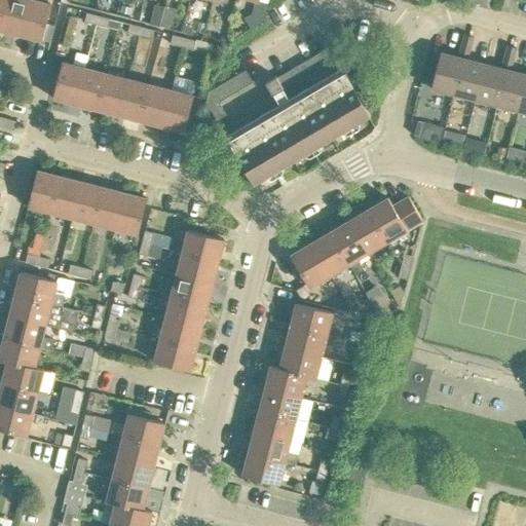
[(4,0),(0,20),(0,29),(20,34),(28,0),(4,0)]
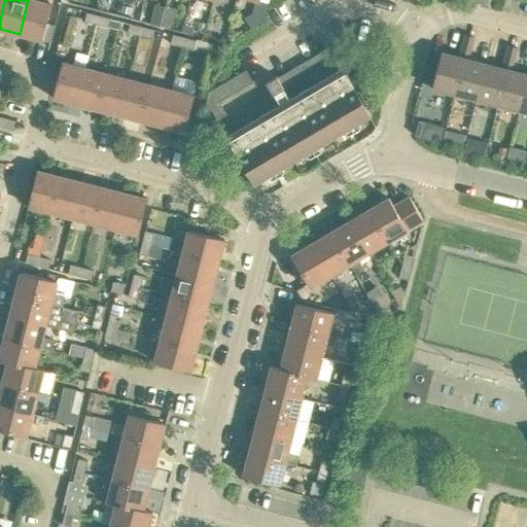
[(35,0),(28,0),(20,34),(42,40),(42,37),(46,25),(51,4),(35,0)]
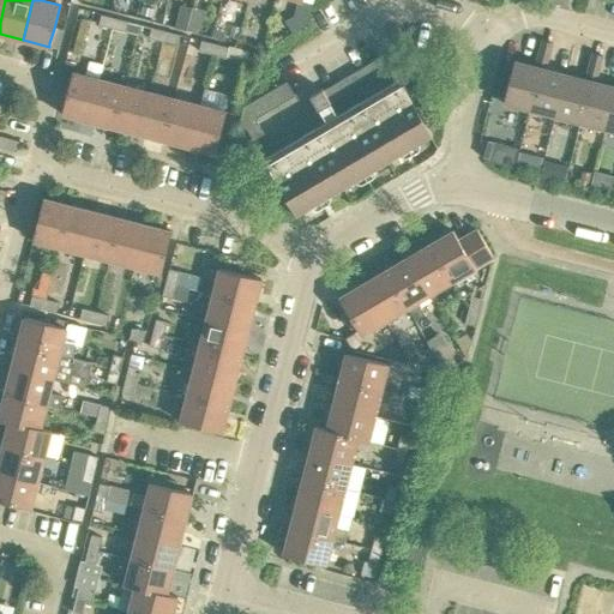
[(152,18),(154,10),(142,7),(140,14),(152,18)]
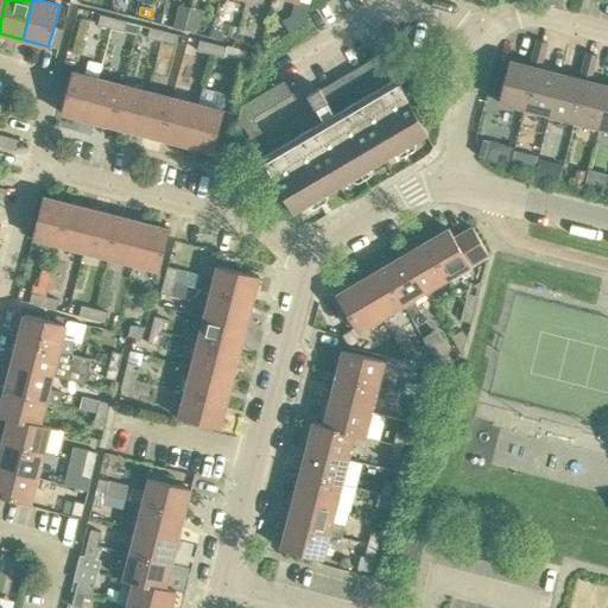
[(97,25),(111,29),(113,18),(100,14),(97,25)]
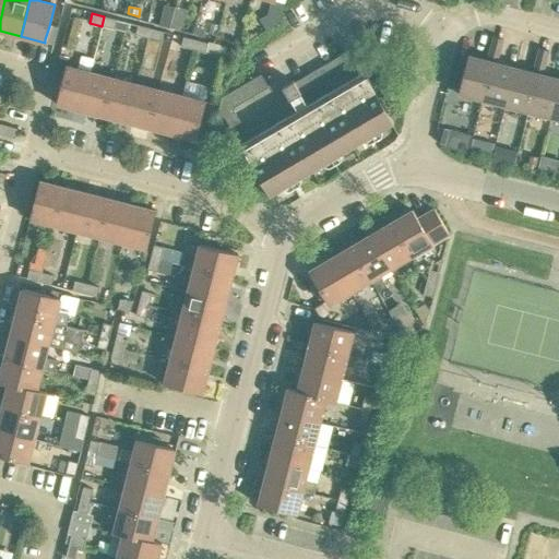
[(104,16),(102,26),(114,30),(117,20),(104,16)]
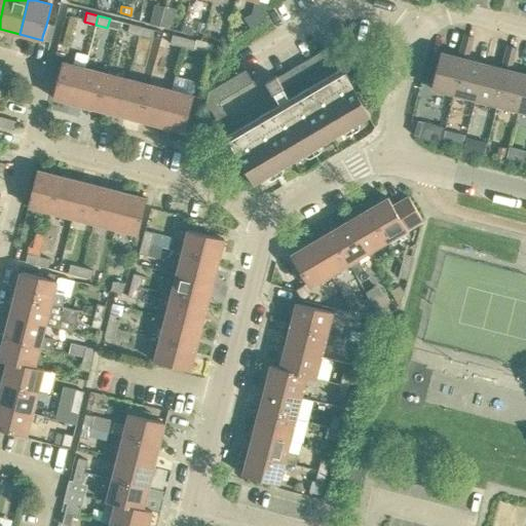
[(127,33),(139,35),(141,27),(129,24),(127,33)]
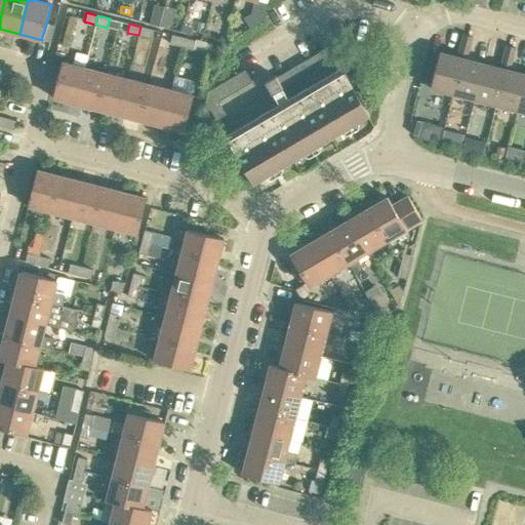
[(184,24),(182,32),(191,34),(193,27),(184,24)]
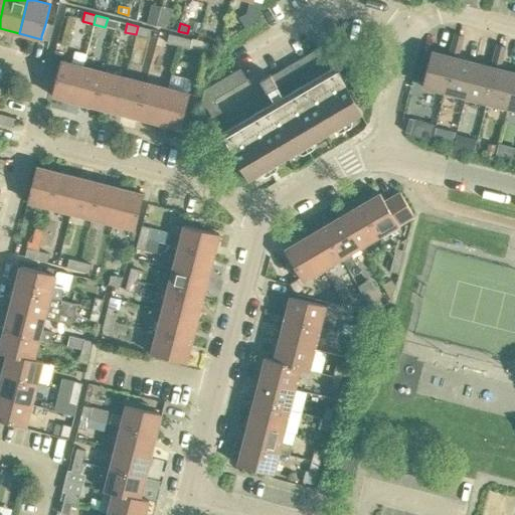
[(49,38),(52,26),(45,24),(41,36),(49,38)]
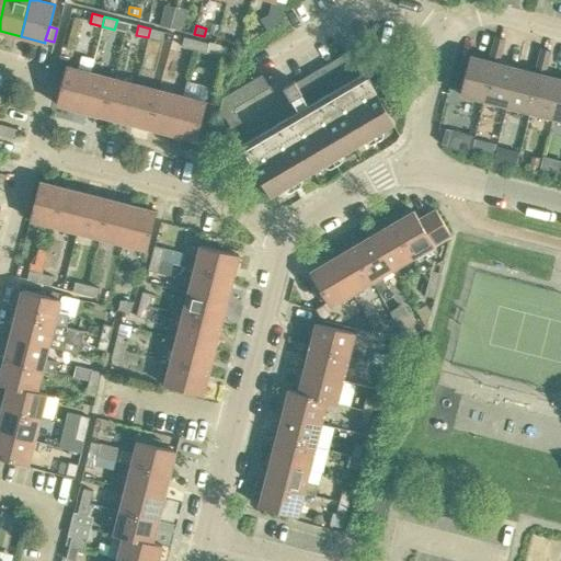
[(150,29),(148,37),(160,41),(162,32),(150,29)]
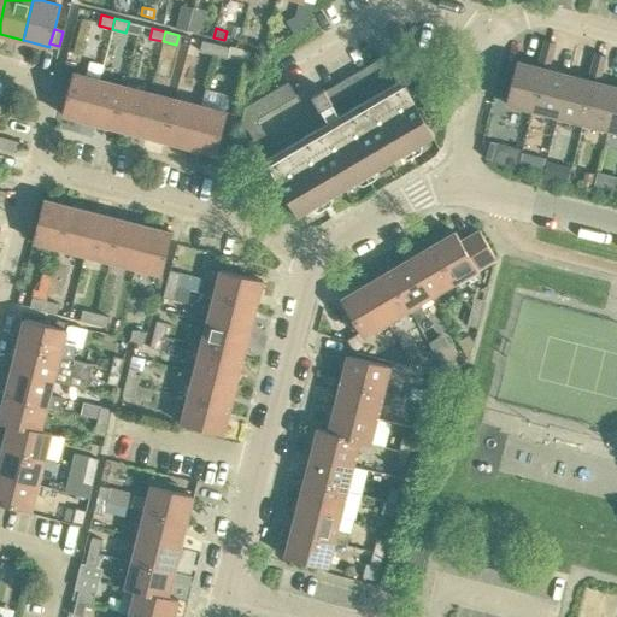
[(544,40),(541,53),(551,56),(554,42),(544,40)]
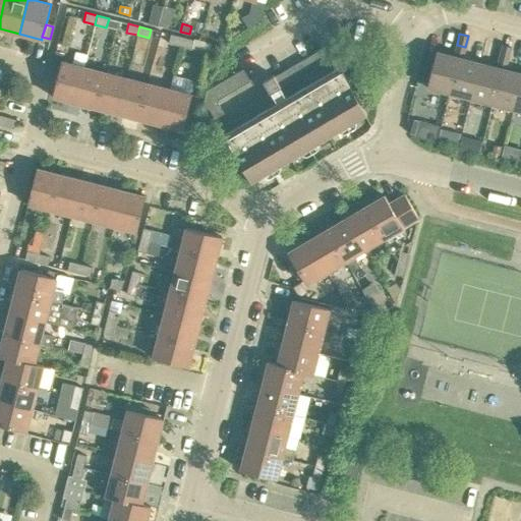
[(168,43),(180,46),(182,38),(171,35),(168,43)]
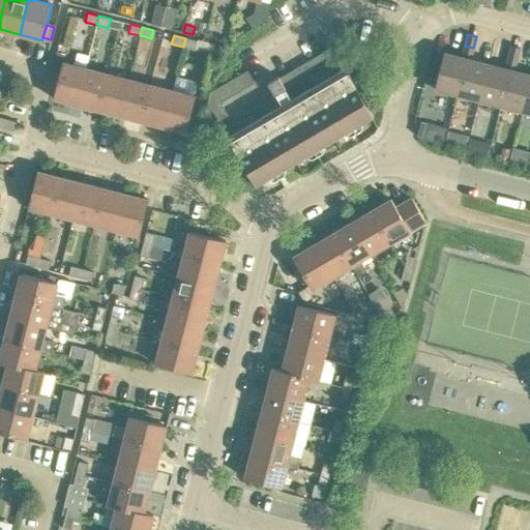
[(185,38),(183,47),(195,50),(197,41),(185,38)]
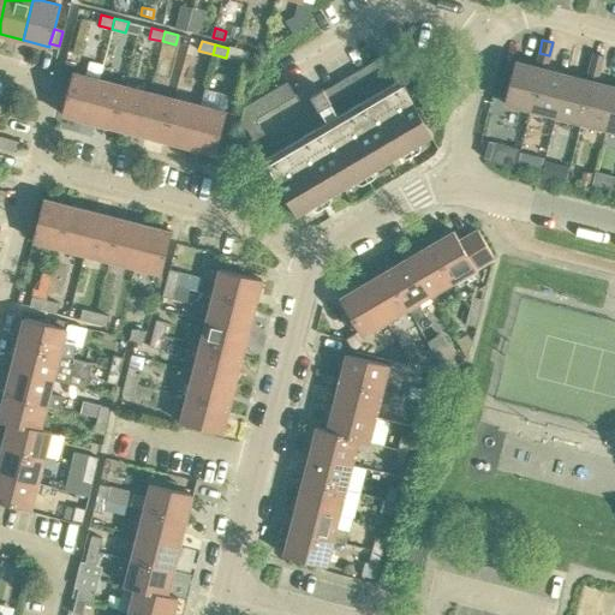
[(503,103),(530,109),(541,67),(545,69),(549,55),(539,53),(536,66),(514,61),(503,103)]
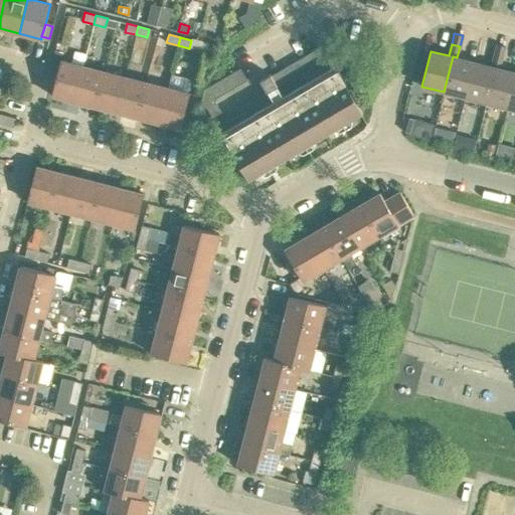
[(493,55),(502,57),(505,46),(496,44),(493,55)]
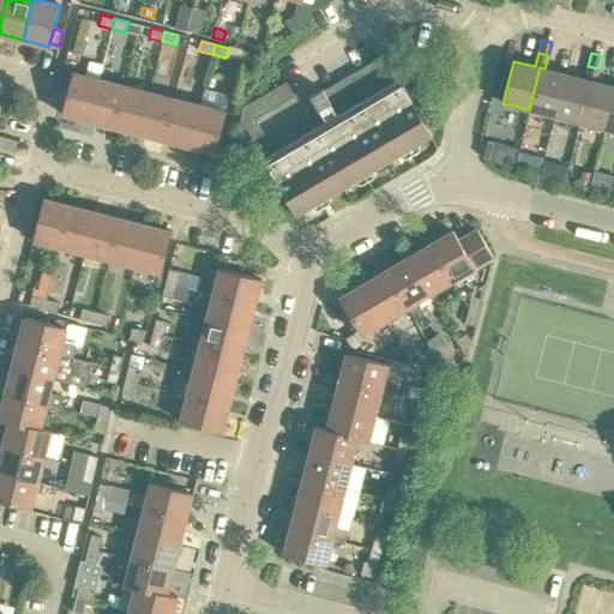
[(385,54),(372,61),(377,71),(390,62),(385,54)]
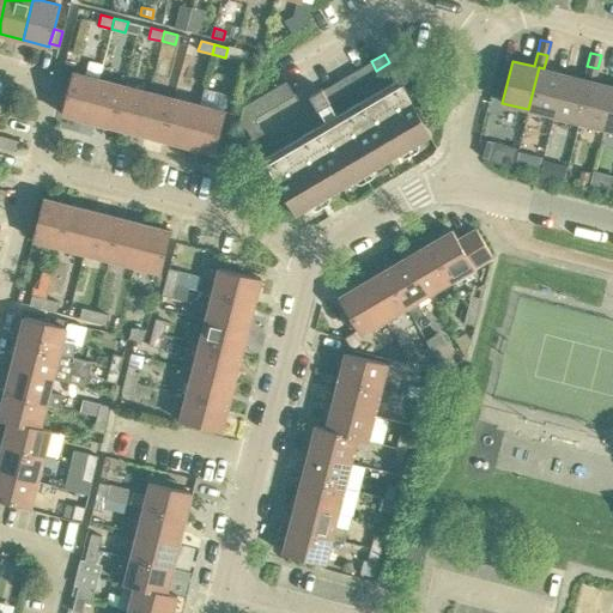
[(61,114),(87,121),(98,78),(74,72),(77,64),(66,61),(62,77),(71,78),(61,114)]
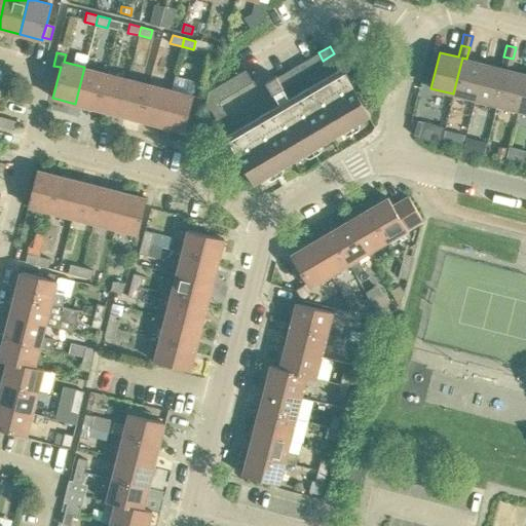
[(318,52),(307,60),(311,67),(323,61),(318,52)]
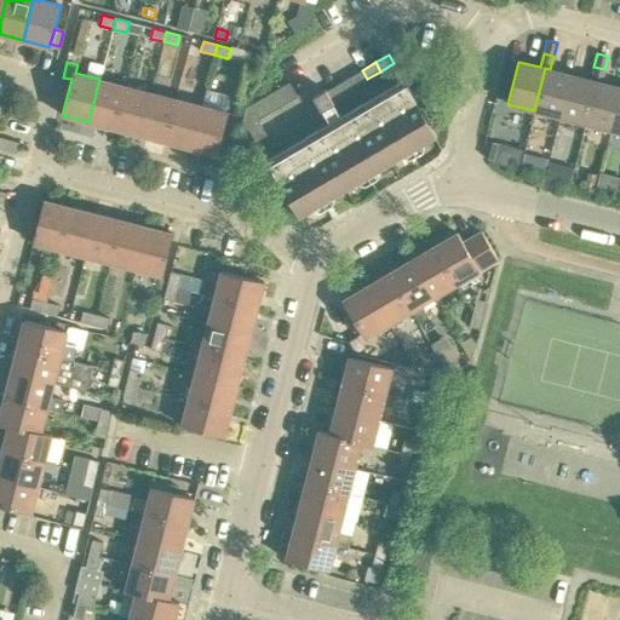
[(585,124),(610,131),(619,91),(619,87),(601,82),(604,69),(593,67),(591,80),(596,81),(585,124)]
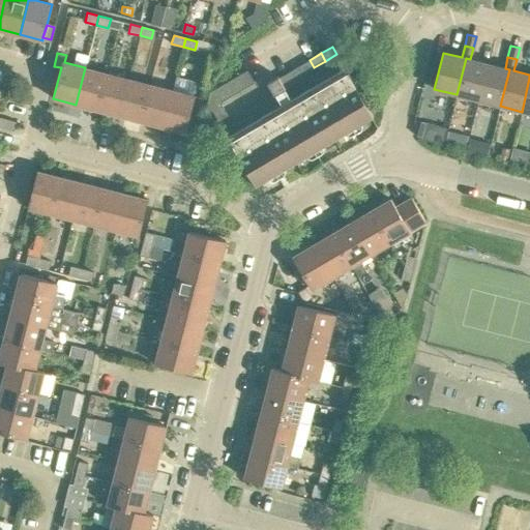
[(457,94),(478,100),(488,64),(470,59),(466,58),(457,94)]
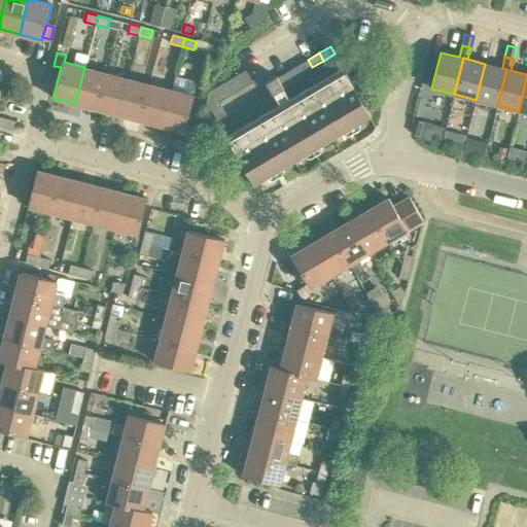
[(308,60),(296,66),(301,74),(312,67),(308,60)]
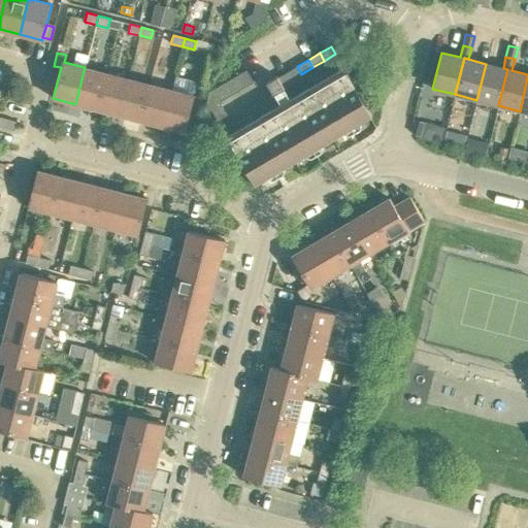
[(476,100),(498,105),(507,69),(503,68),(486,64),(476,100)]
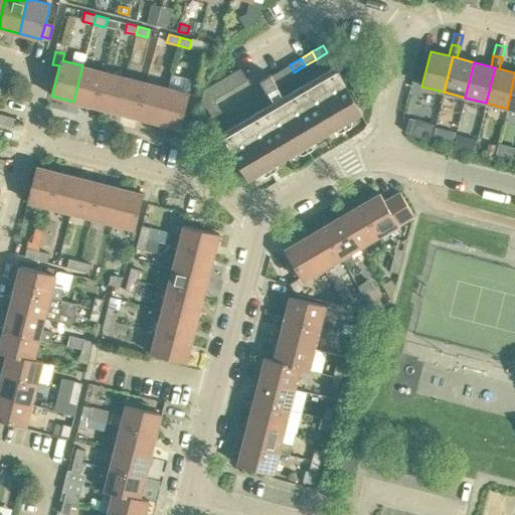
[(290,64),(280,70),(286,80),(296,74),(294,72),(290,64)]
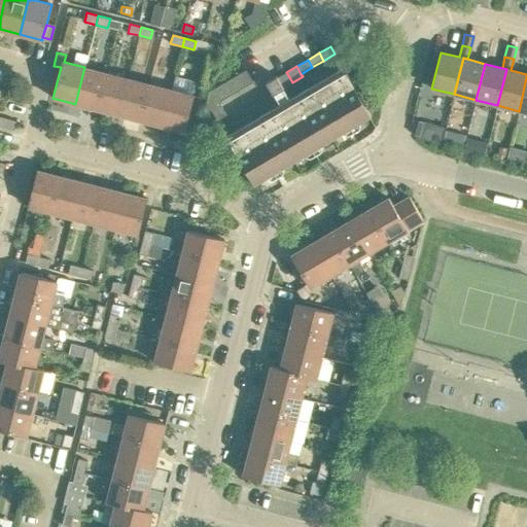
[(75,104),(97,109),(106,73),(84,67),(75,104)]
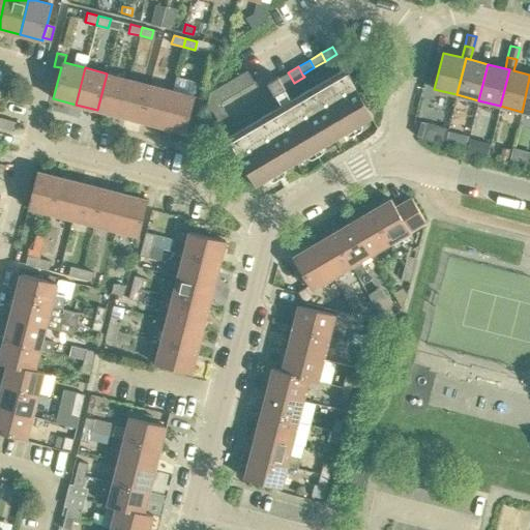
[(247,70),(239,75),(246,87),(255,82),(247,70)]
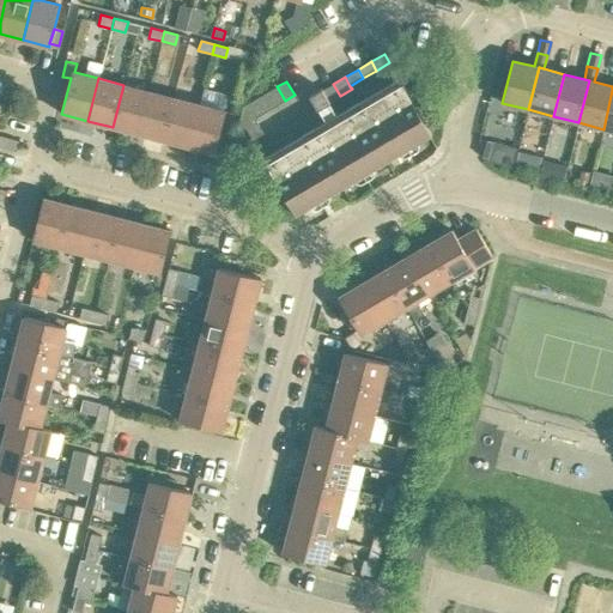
[(381,82),(372,86),(378,97),(387,92),(381,82)]
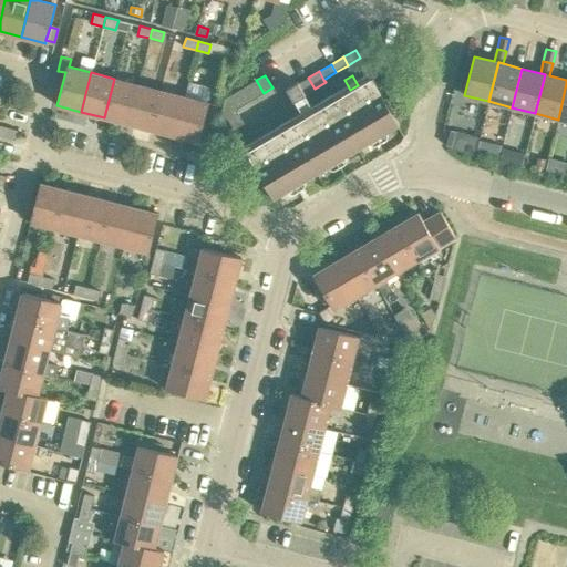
[(267,138),(259,143),(246,151),(274,197),(399,124),(371,76),(358,85),(350,90),(342,94),(317,109),(309,114),(301,119),(275,133),(267,138)]
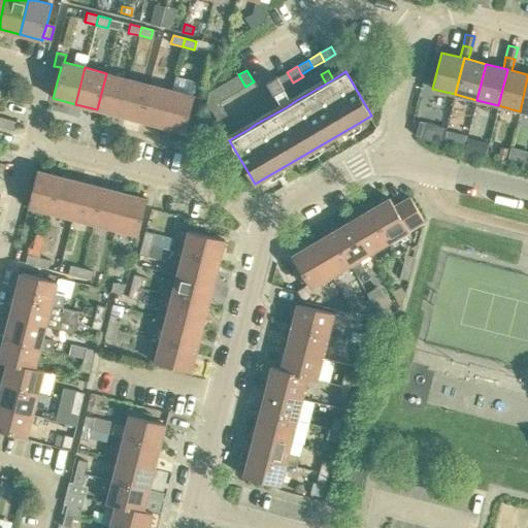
[(293,83),(287,72),(277,77),(284,88),(293,83)]
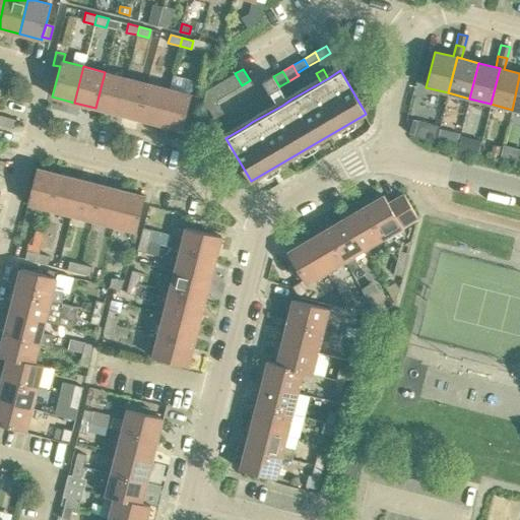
[(95,108),(117,113),(126,77),(105,72),(95,108)]
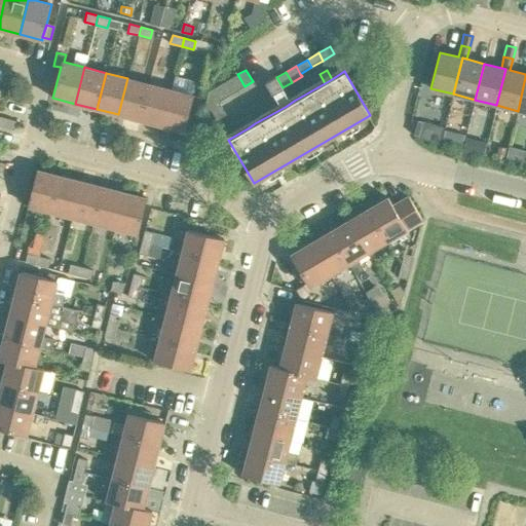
[(237,74),(229,79),(236,91),(245,86),(237,74)]
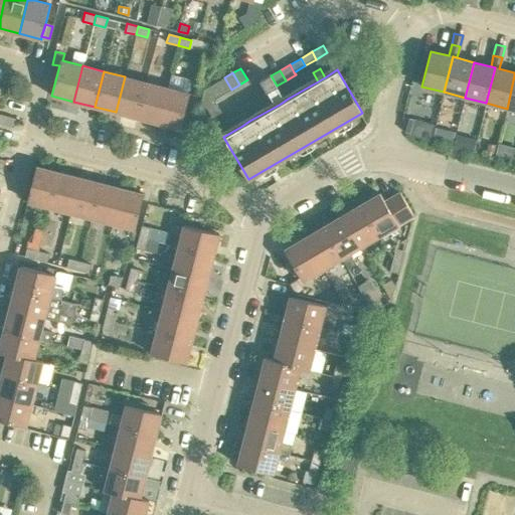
[(306,76),(311,86),(318,81),(313,72),(306,76)]
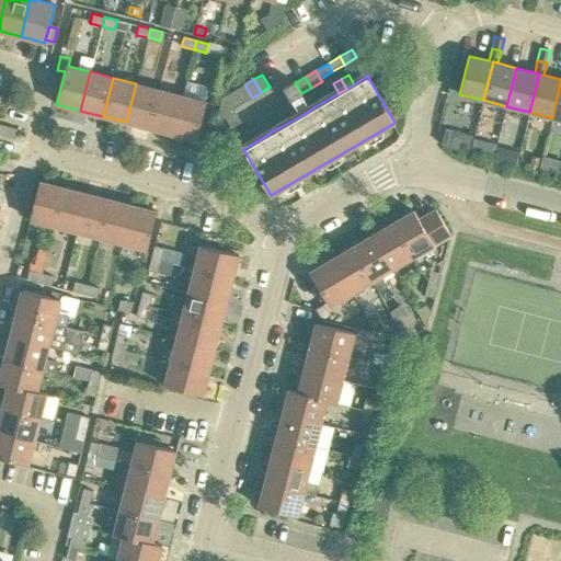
[(301,93),(295,82),(294,81),(283,88),(290,100),(301,93)]
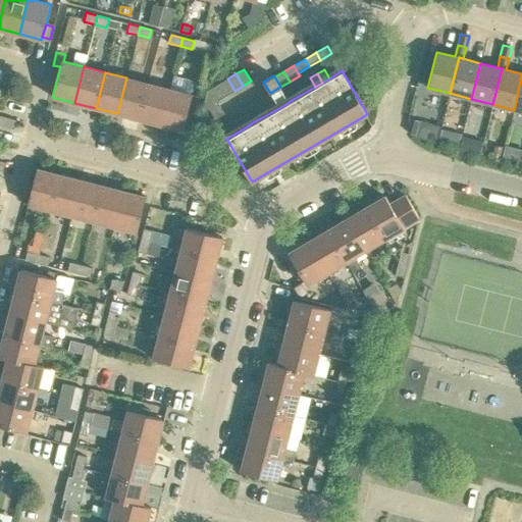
[(117,113),(139,119),(148,84),(126,77),(117,113)]
